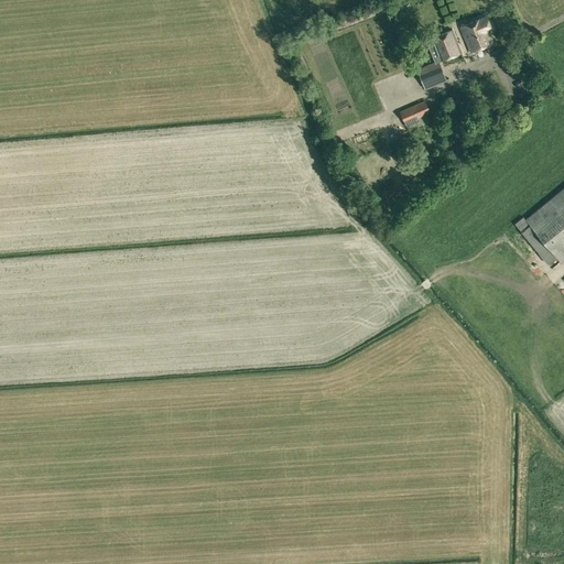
[(491,29),(486,15),(459,26),(470,52),(494,43),(488,30),(491,29)]
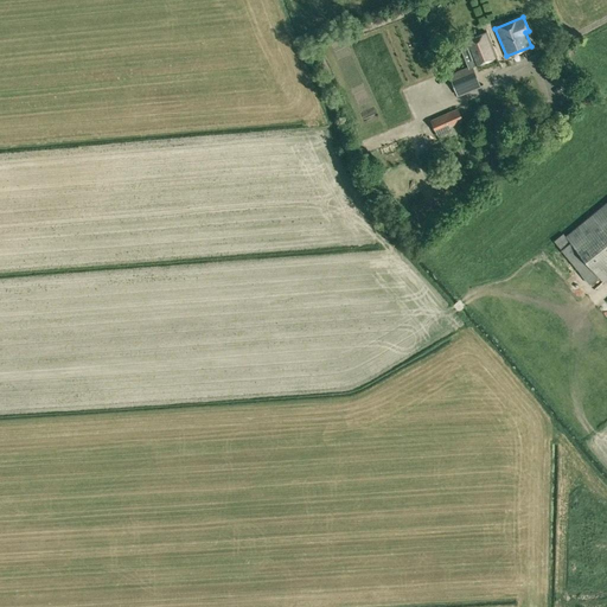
[(497,56),(487,31),(465,40),(474,65),(497,56)]
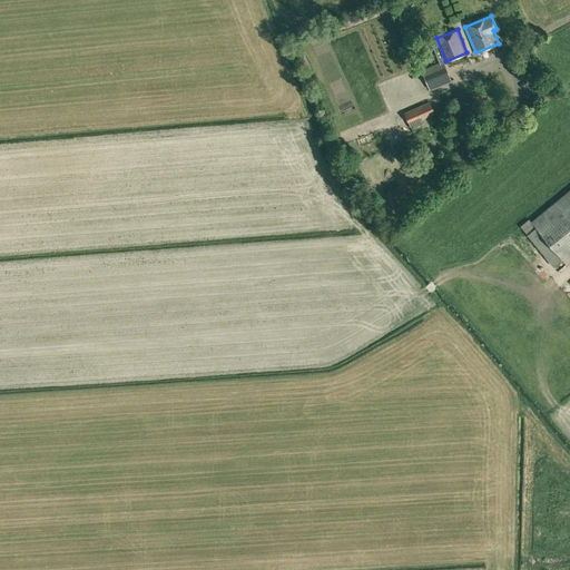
[(443,61),(422,69),(430,90),(451,81),(443,61)]
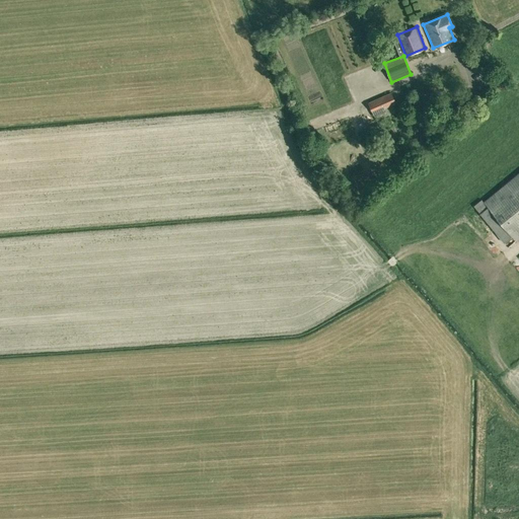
[(390,91),(367,101),(373,114),(395,103),(390,91)]
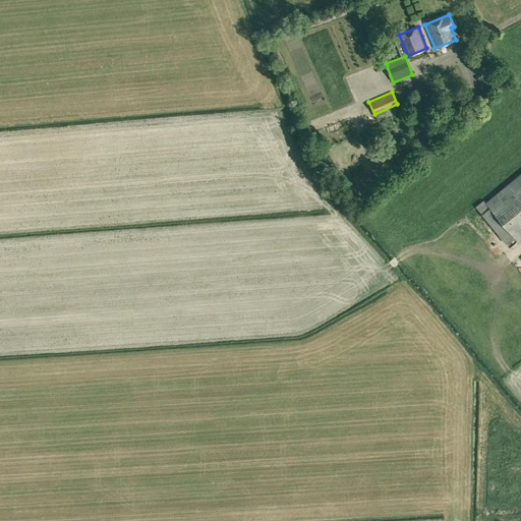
[(485,204),(488,208),(513,238),(518,243),(520,240),(520,172),(485,201),(484,203),(485,204)]
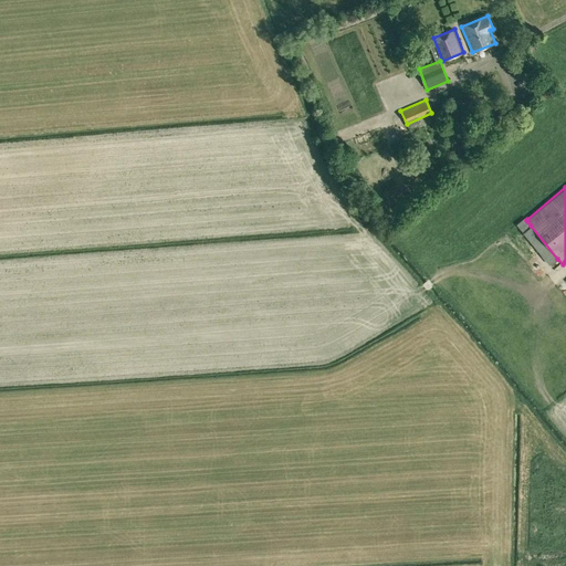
[(523,232),(531,226),(527,221),(526,220),(527,219),(525,217),(516,223),(520,227),(523,232)]
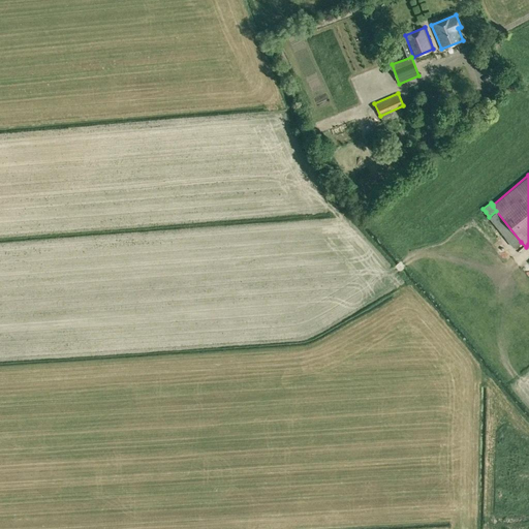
[(521,242),(496,211),(489,217),(489,218),(514,248),(521,242)]
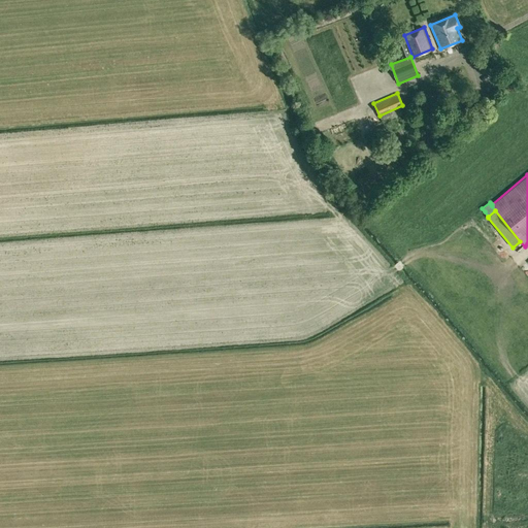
All buildings are outlined.
